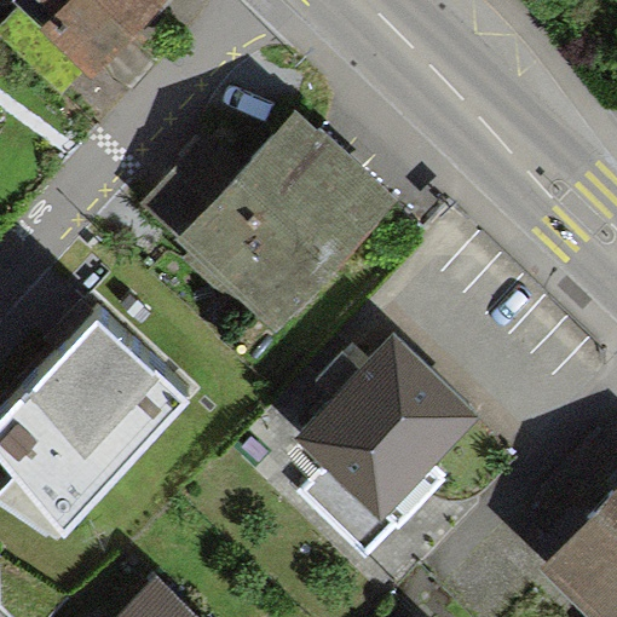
[(34,0),(50,15),(36,29),(87,79),(163,0),(34,0)]
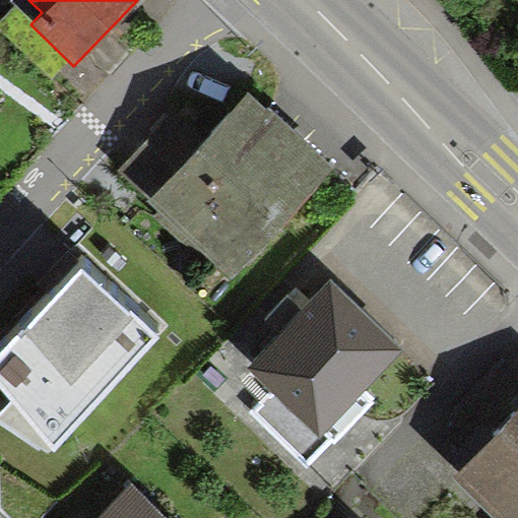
[(227,281),(334,166),(252,89),(195,150),(163,121),(118,168),(147,196),(146,198),(158,209),(153,214),(227,281)]
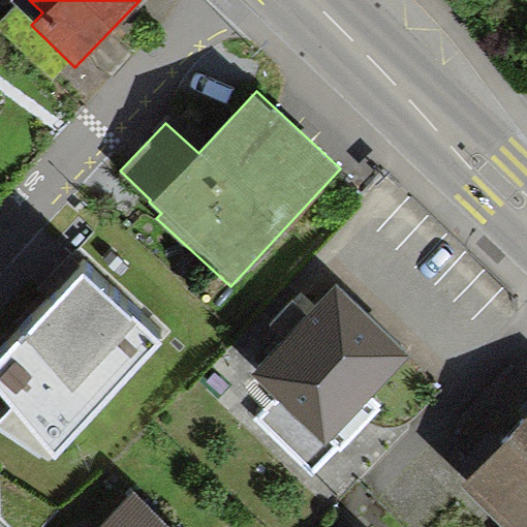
[(159,340),(81,271),(0,358),(0,389),(14,405),(0,417),(0,426),(49,458),(159,340)]
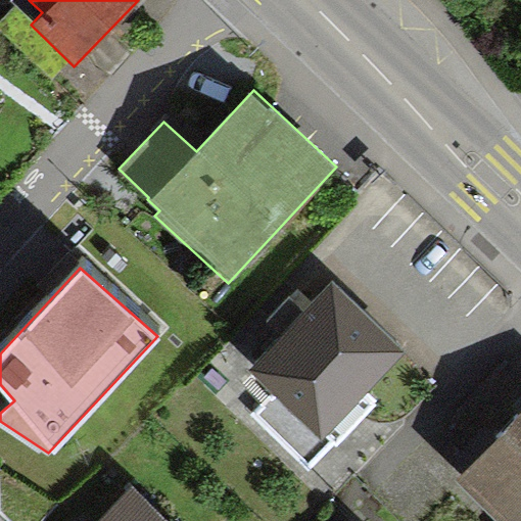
[(373,398),(364,389),(400,350),(333,285),(252,368),(276,391),(255,413),(309,464),(373,398)]
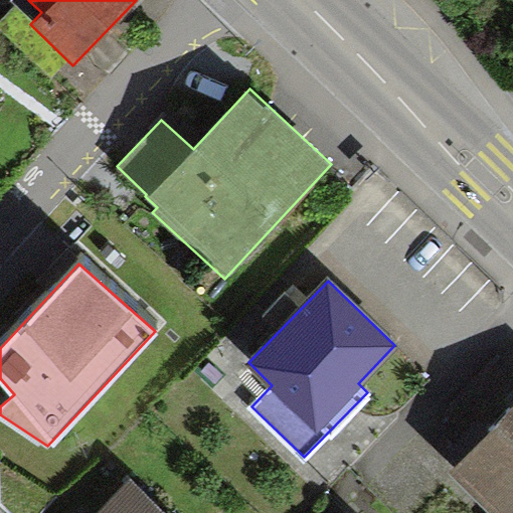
[(512,512),(512,403),(451,469),(498,512),(512,512)]
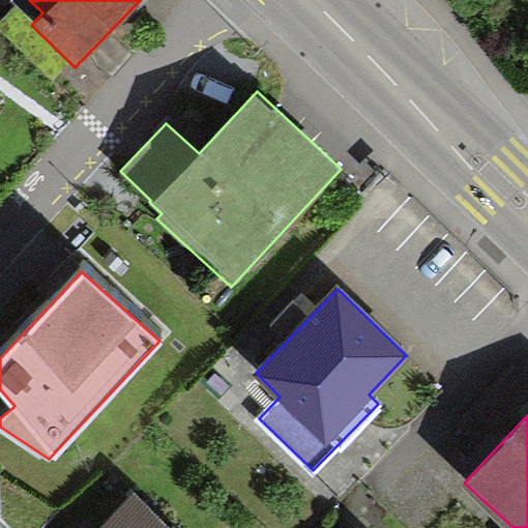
[(170,527),(130,492),(95,527),(170,527)]
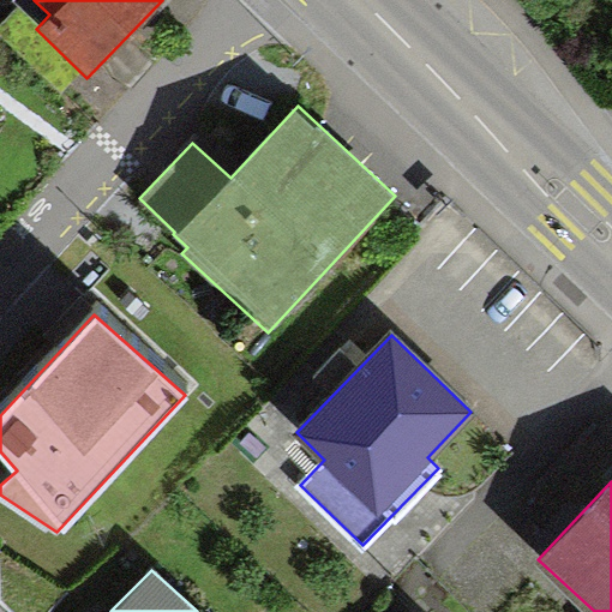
All buildings are outlined.
